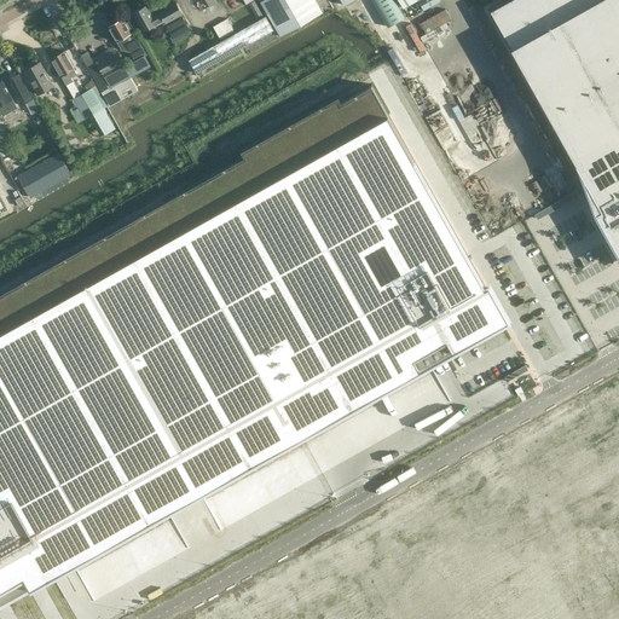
[(262,0),(260,3),(279,36),(323,12),(316,0),(262,0)]
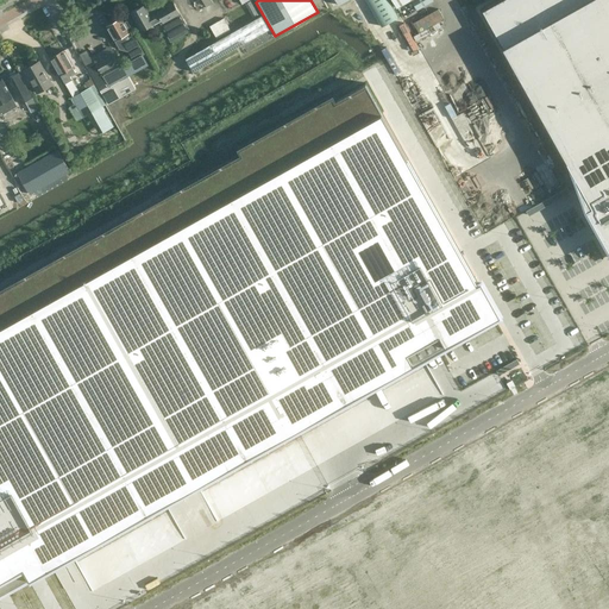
[(388,0),(366,0),(382,26),(399,17),(388,0)]
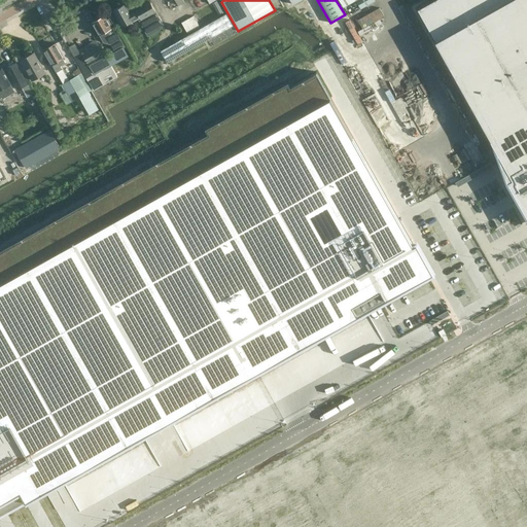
[(375,0),(355,0),(361,8),(376,0),(375,0)]
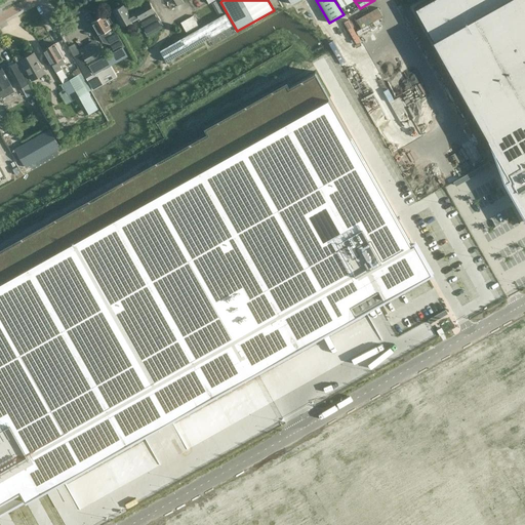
[(524,0),(431,0),(416,8),(499,157),(506,168),(511,177),(506,180),(518,202),(517,203),(517,204),(519,204),(524,213),(524,214),(524,216),(524,217),(524,216),(524,0)]
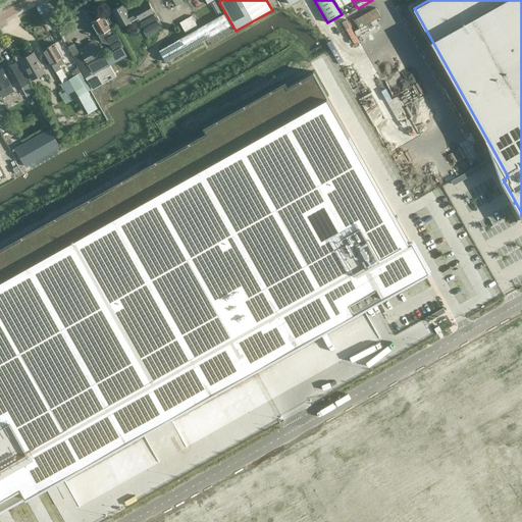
[(111,10),(120,28),(138,17),(139,18),(137,19),(146,36),(162,27),(148,1),(128,13),(123,4),(111,10)]
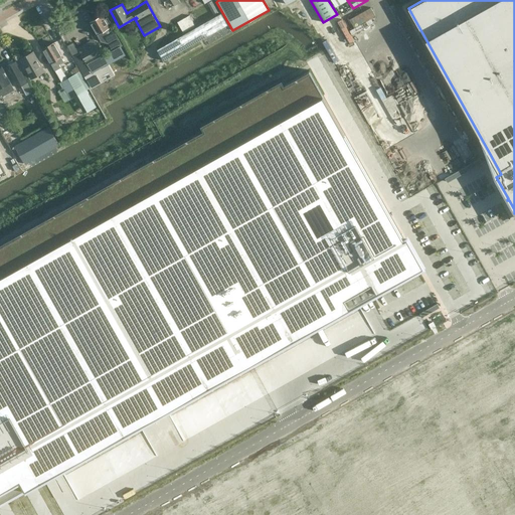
[(342,20),(348,33),(377,21),(371,8),(342,20)]
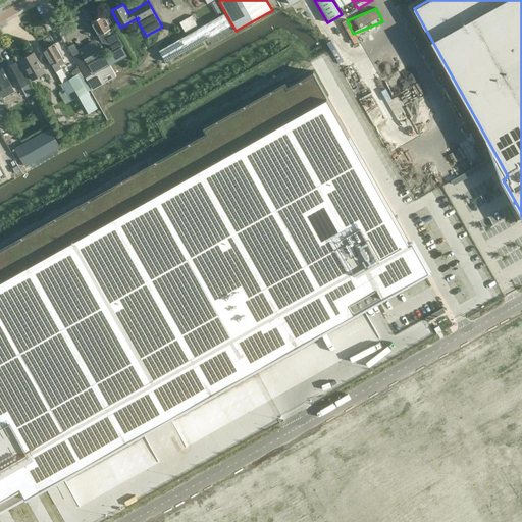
[(176,41),(159,50),(165,62),(230,25),(224,13),(183,37),(176,41)]
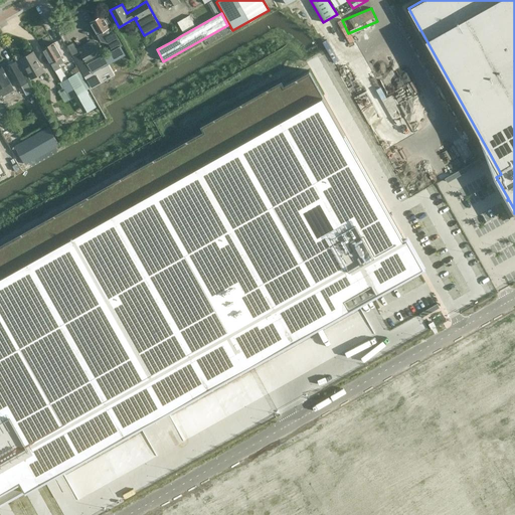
[(115,74),(109,64),(125,55),(120,46),(122,45),(111,26),(109,27),(108,25),(102,15),(90,22),(91,23),(90,24),(92,29),(94,28),(97,33),(97,34),(99,37),(100,36),(108,37),(109,40),(108,41),(112,50),(104,54),(98,42),(79,52),(72,56),(91,89),(115,74)]
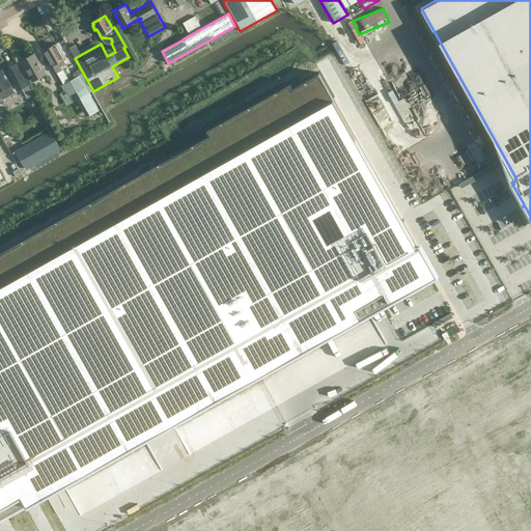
[(195,16),(183,23),(189,33),(201,26),(195,16)]
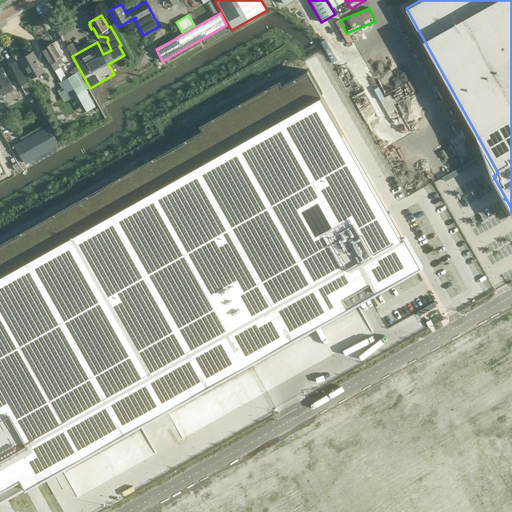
[(42,48),(54,69),(54,70),(59,67),(57,64),(62,61),(59,57),(60,56),(52,43),(42,48)]
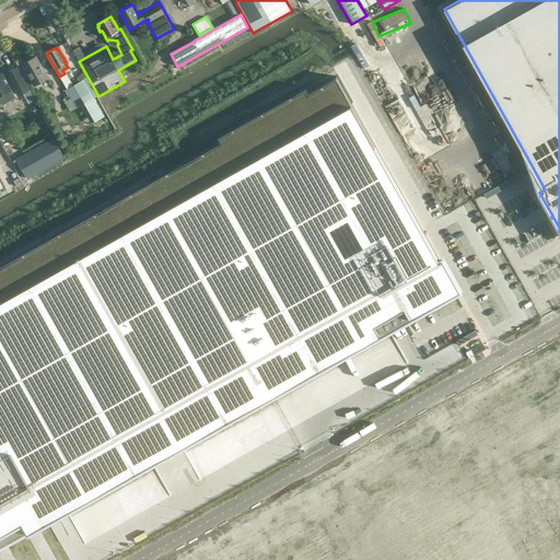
[(21,63),(34,86),(48,79),(35,56),(21,63)]
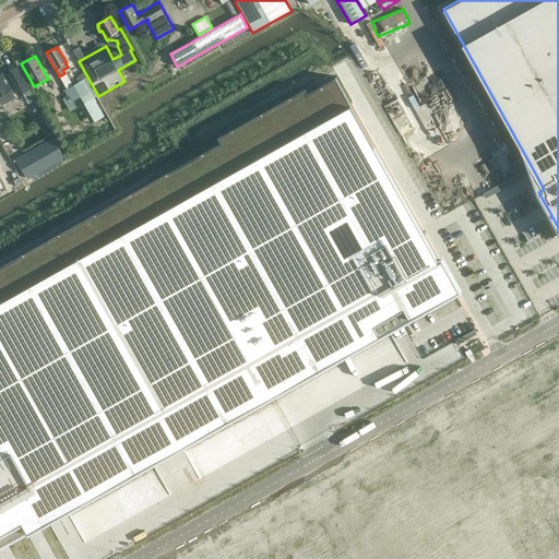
[(34,100),(16,67),(6,72),(18,95),(23,93),(28,103),(34,100)]
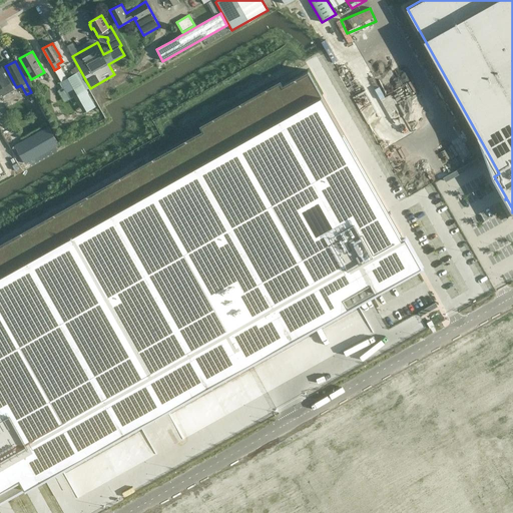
[(14,90),(1,67),(0,67),(0,95),(1,97),(14,90)]
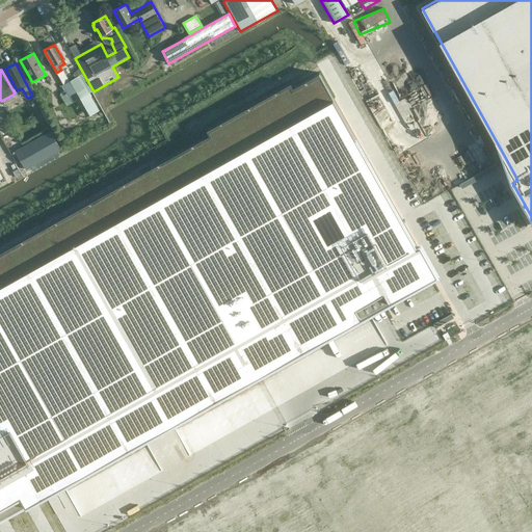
[(0,520),(390,302),(406,293),(437,274),(421,245),(418,247),(334,98),(320,73),(294,87),(293,85),(291,82),(207,129),(210,134),(144,170),(136,176),(104,193),(0,251),(0,520)]
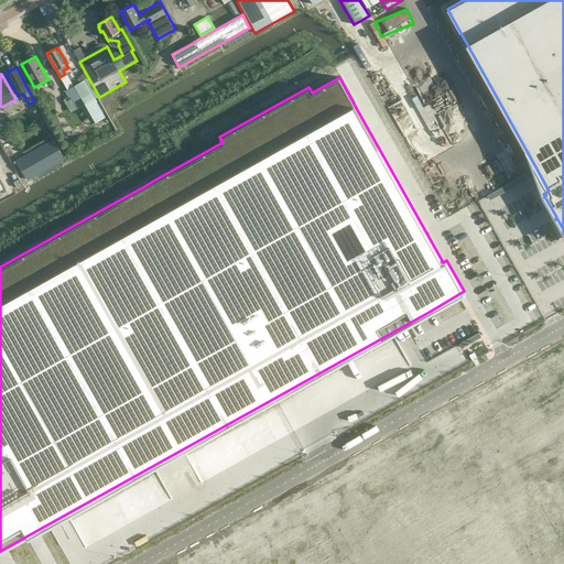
[(84,80),(80,82),(65,90),(76,109),(94,98),(84,80)]
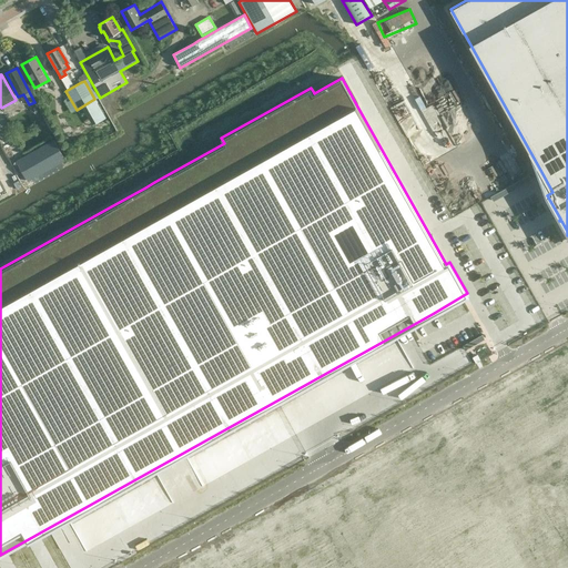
[(66,160),(54,140),(13,163),(24,183),(66,160)]
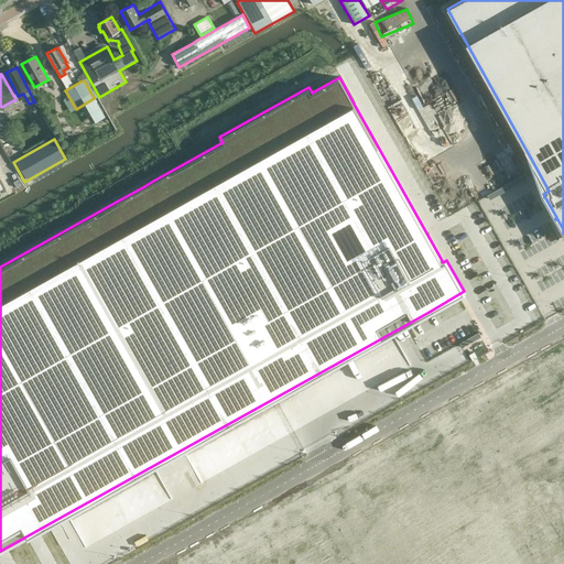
[(548,258),(535,263),(542,278),(554,272),(548,258)]
